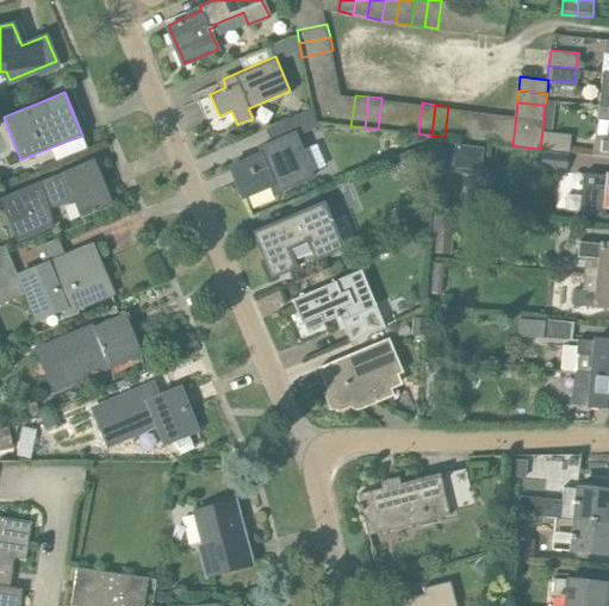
[(445,137),(459,138),(463,108),(448,106),(445,137)]
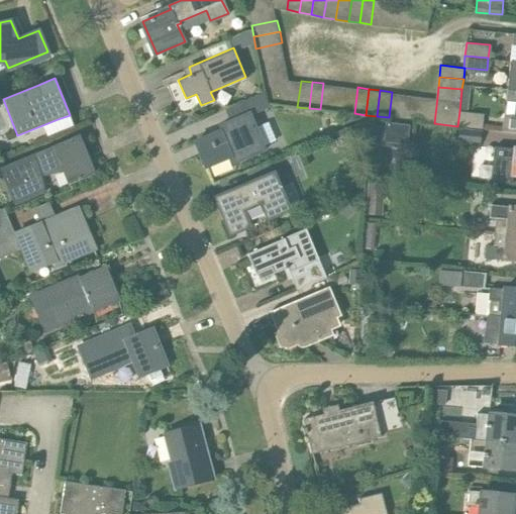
[(269,108),(267,103),(263,92),(226,108),(232,121),(230,122),(229,119),(221,122),(224,128),(196,140),(207,167),(231,156),(234,164),(265,150),(250,116),(269,108)]
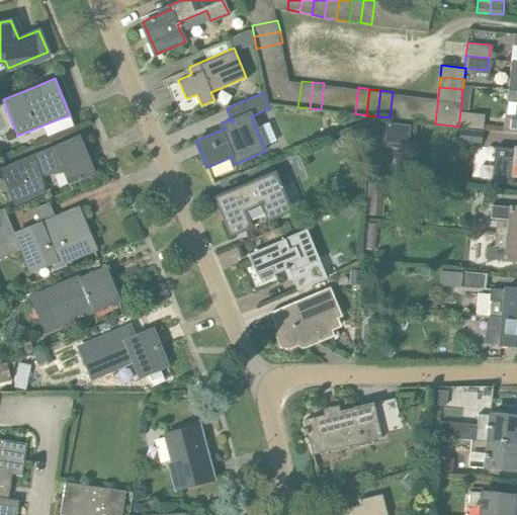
[(401,119),(404,93),(393,92),(390,117),(401,119)]
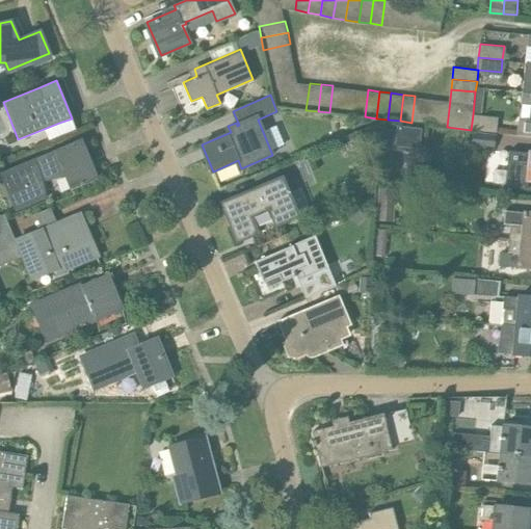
[(423,124),(426,97),(415,96),(412,123),(423,124)]
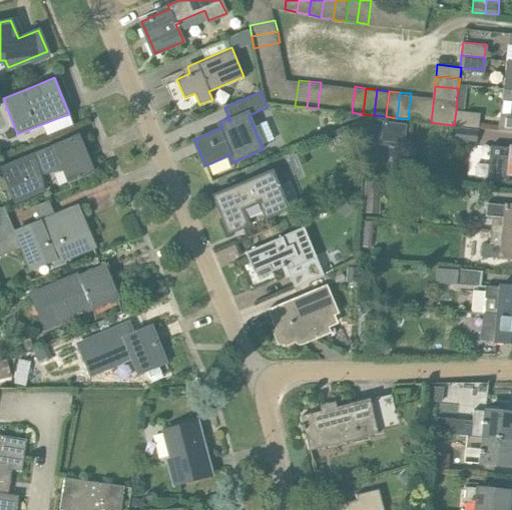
[(408,119),(420,121),(423,95),(411,93),(408,119)]
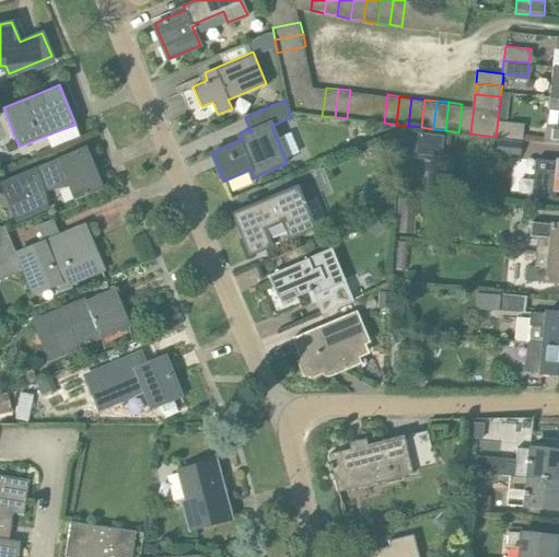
[(470,134),(474,105),(462,104),(458,132),(470,134)]
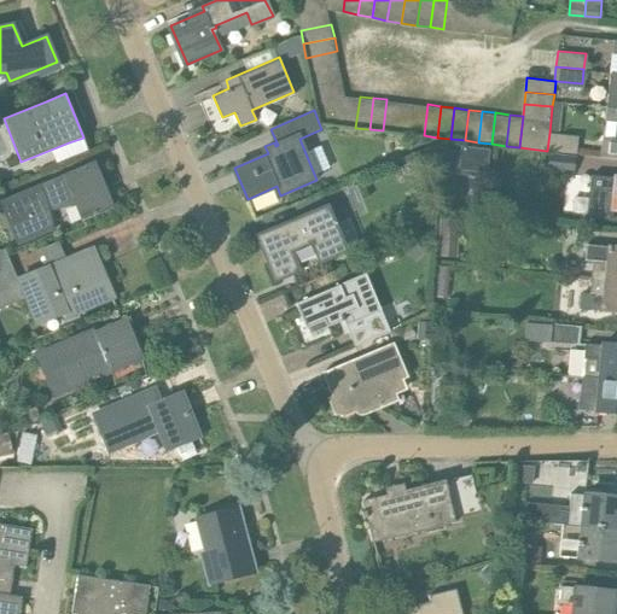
[(547,151),(549,151),(575,155),(576,135),(549,133),(547,151)]
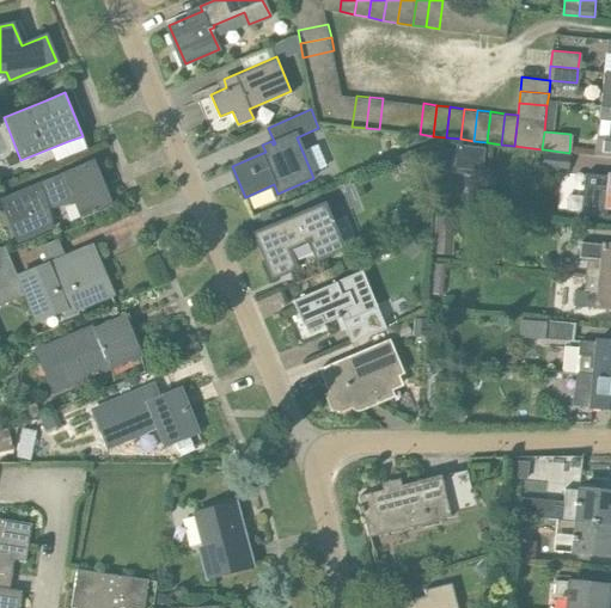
[(597,154),(610,155),(610,139),(599,137),(597,154)]
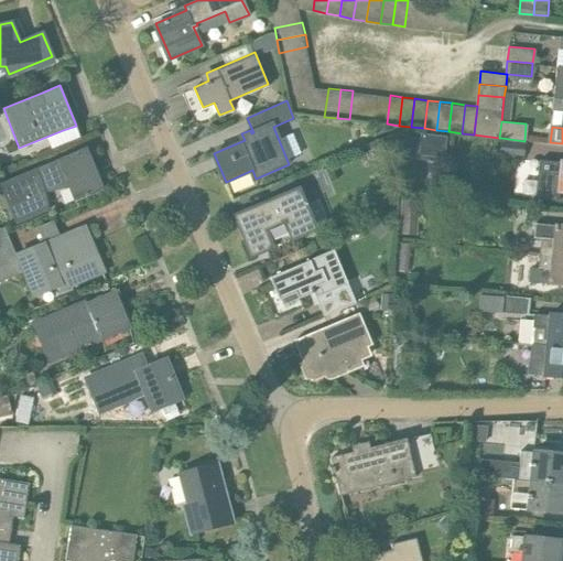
[(414,154),(440,158),(443,136),(417,133),(414,154)]
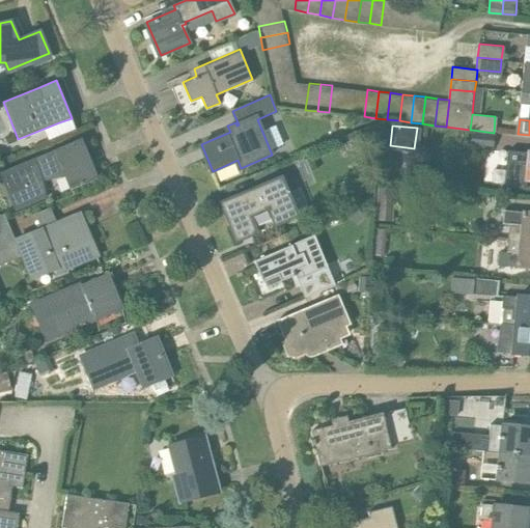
[(494,133),(472,130),(471,144),(493,147),(495,133),(494,133)]
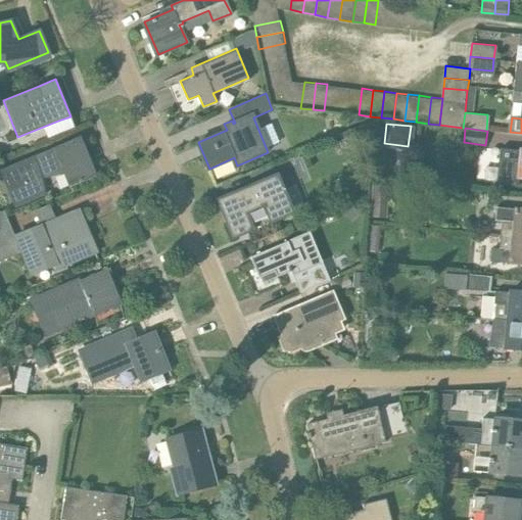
[(85,149),(80,138),(2,171),(16,204),(45,192),(41,177),(65,171),(72,186),(96,176),(91,164),(85,166),(79,151),(85,149)]
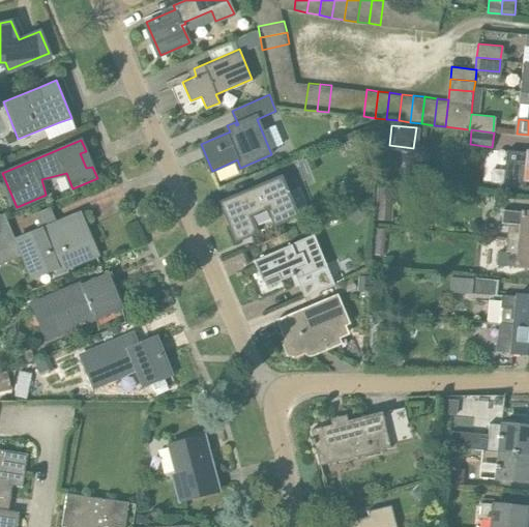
[(528,151),(513,150),(512,160),(513,160),(511,177),(528,179),(528,151)]
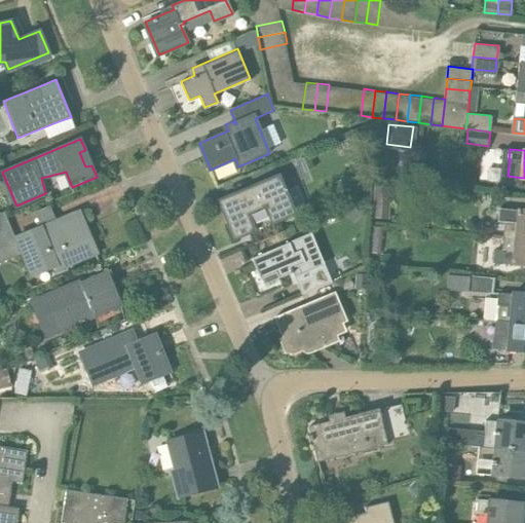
[(293,214),(277,176),(220,200),(235,236),(254,229),(247,214),(266,207),(272,222),(293,214)]
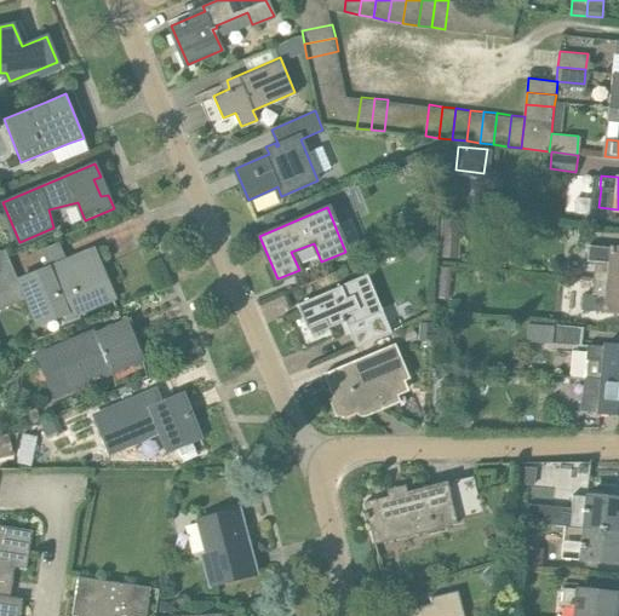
[(459,255),(462,219),(442,218),(440,255),(459,255)]
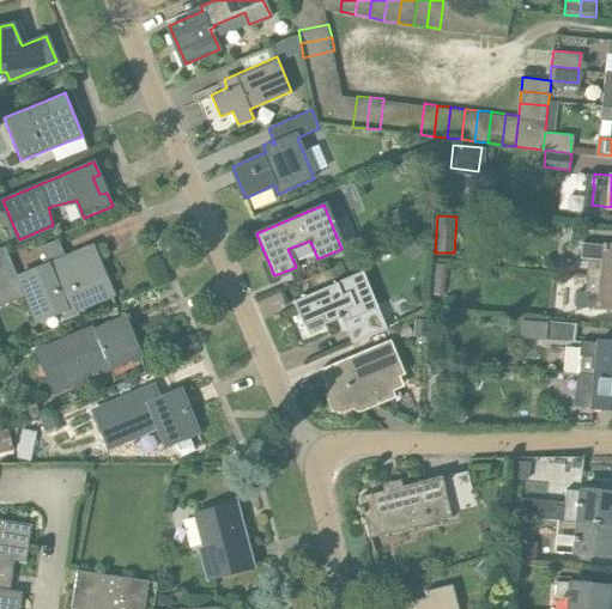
[(110,286),(94,244),(66,256),(58,237),(40,245),(48,263),(19,275),(13,261),(0,266),(0,348),(5,347),(0,334),(0,304),(26,294),(37,320),(66,308),(68,312),(84,305),(82,299),(110,286)]
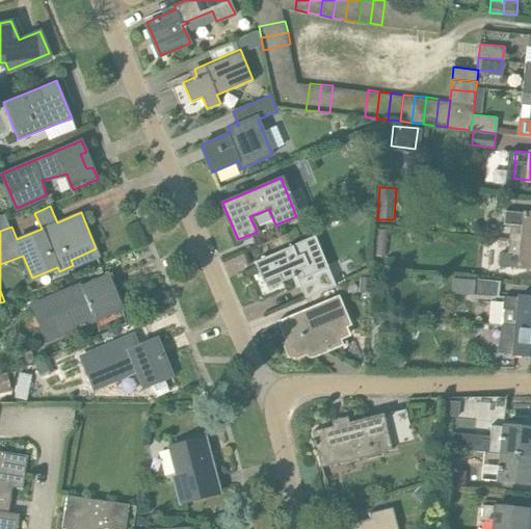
[(357,223),(364,218),(356,210),(351,216),(357,223)]
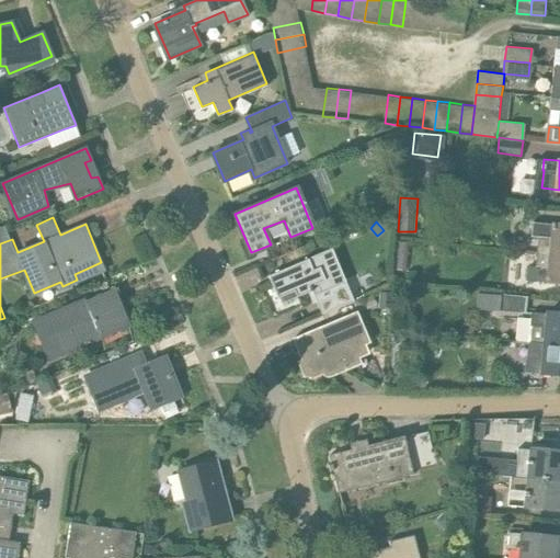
[(540,236),(539,251),(559,252),(559,224),(534,221),(533,235),(540,236)]
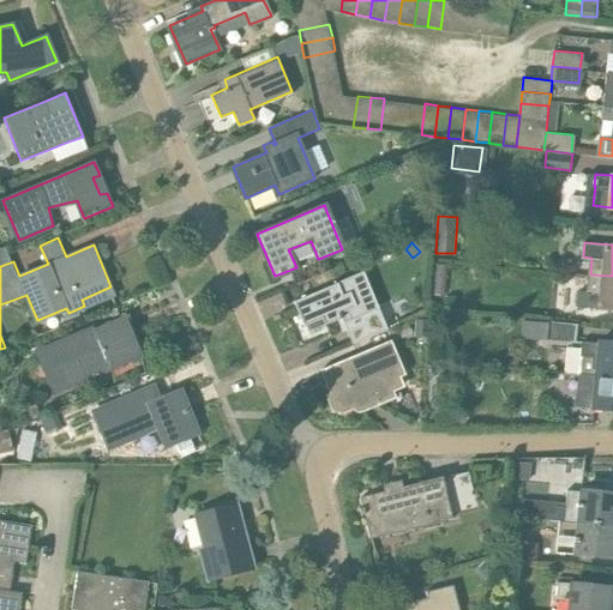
[(444,294),(448,263),(436,261),(433,293),(444,294)]
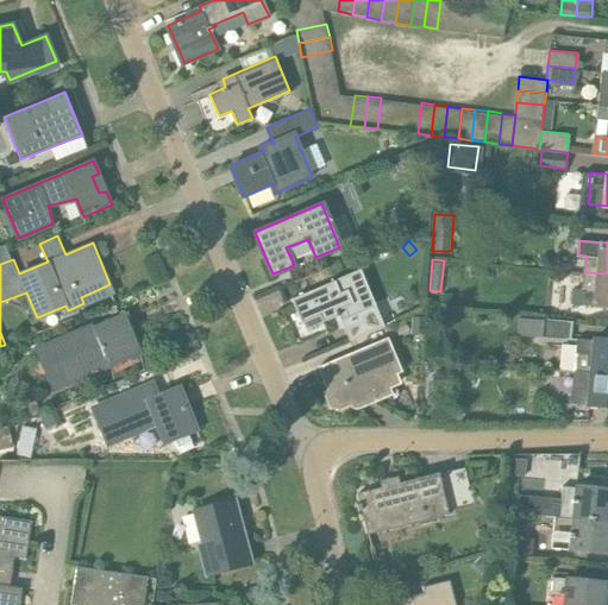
[(386,325),(362,269),(292,298),(302,322),(320,315),(323,321),(339,314),(350,340),(386,325)]
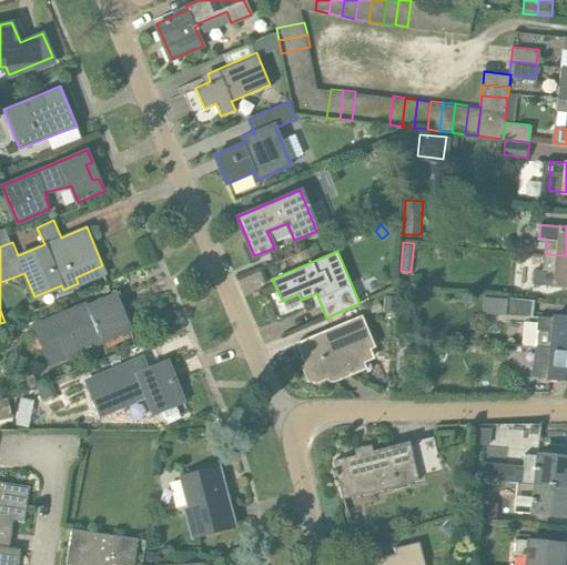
[(566,255),(546,254),(544,269),(536,268),(535,282),(566,285),(566,255)]
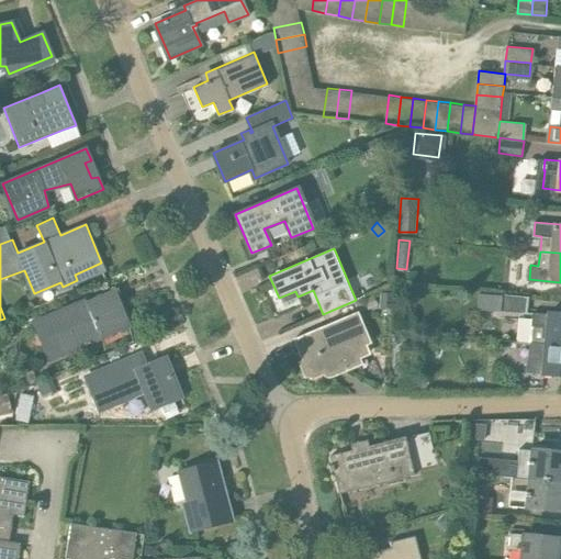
[(127,325),(113,290),(77,305),(76,303),(36,321),(51,357),(127,325)]
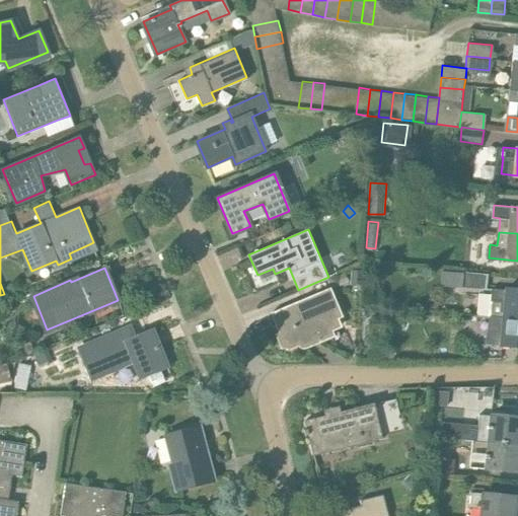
[(363,284),(364,270),(351,269),(350,283),(363,284)]
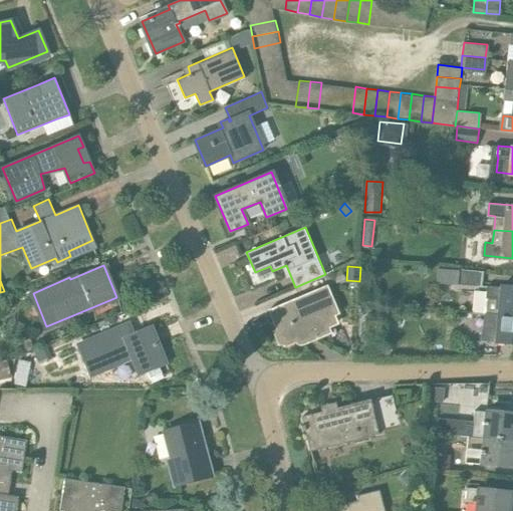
[(481,285),(482,270),(453,268),(452,282),(458,282),(458,284),(481,285)]
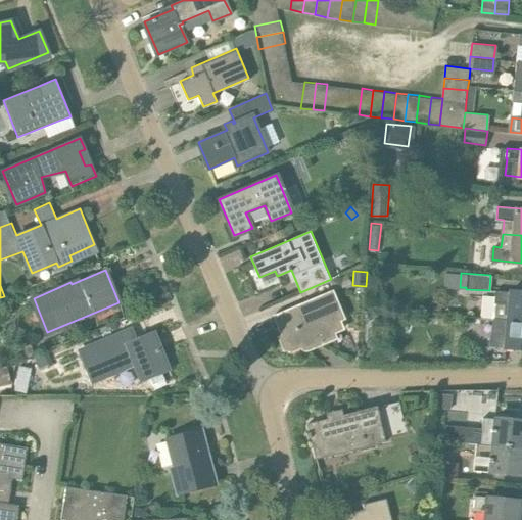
[(350,282),(347,274),(339,277),(343,286),(350,282)]
